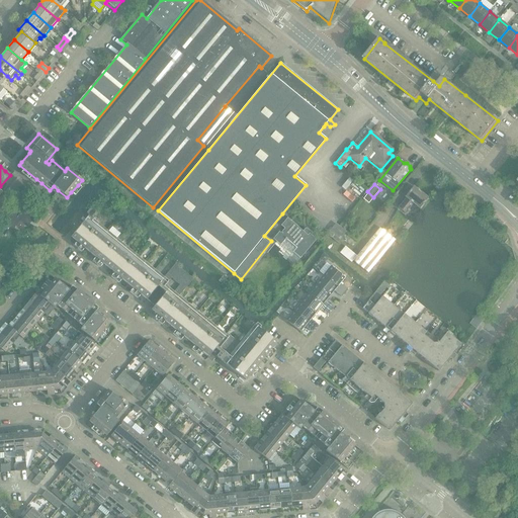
[(419,208),(427,199),(413,187),(405,196),(407,198),(399,208),(405,212),(413,203),(419,208)]
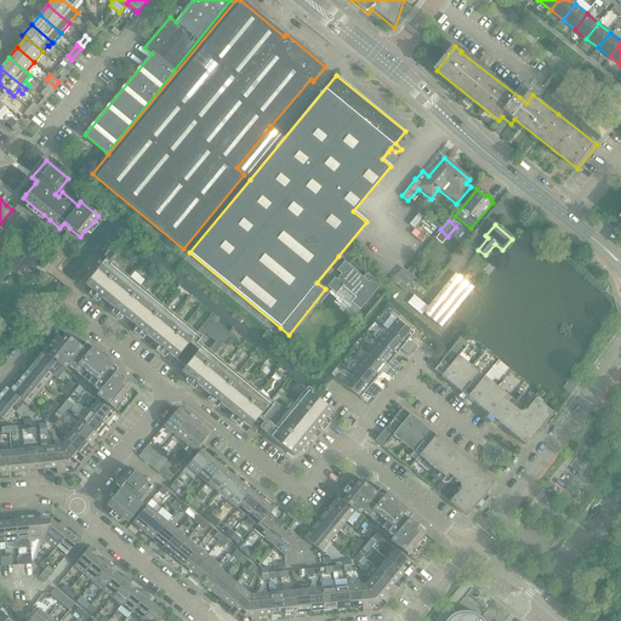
[(97,268),(85,284),(96,294),(92,298),(97,302),(101,297),(114,308),(110,313),(120,320),(124,315),(137,326),(134,331),(142,339),(146,335),(159,346),(155,351),(165,358),(169,353),(176,359),(189,343),(195,336),(110,266),(117,257),(108,250),(101,258),(101,257),(93,266),(97,268)]
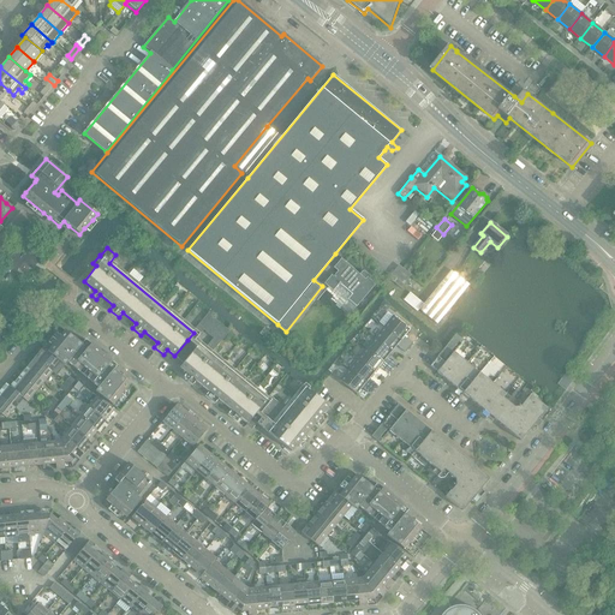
[(356,308),(375,285),(368,279),(370,278),(365,273),(362,273),(359,275),(345,263),(345,264),(342,263),(336,263),(336,269),(339,270),(333,278),(332,275),(324,284),(333,291),(339,285),(340,286),(341,285),(352,294),(347,300),(356,308)]
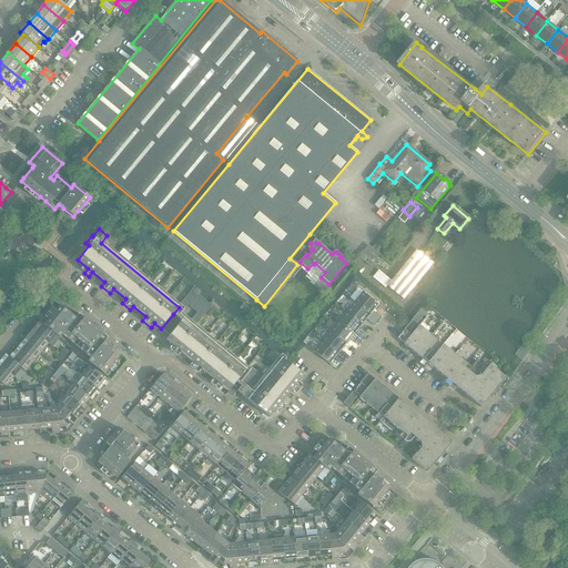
[(381,255),(372,247),(369,246),(359,257),(369,266),(381,255)]
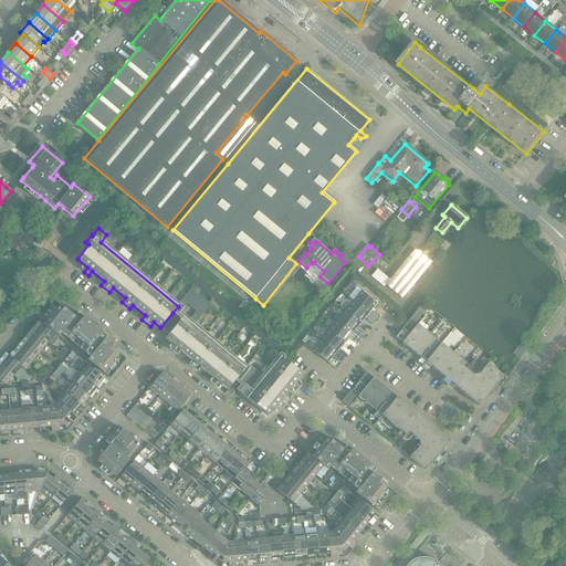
[(390,280),(385,285),(402,299),(431,262),(420,253),(415,249),(390,280)]
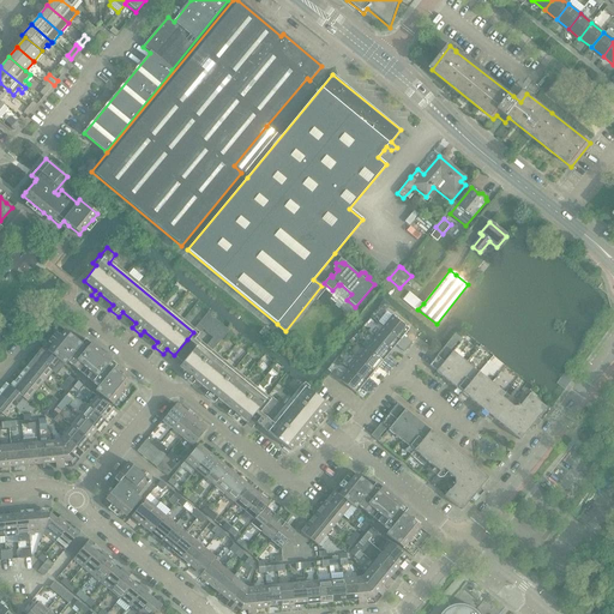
[(384,301),(379,307),(385,311),(389,305),(384,301)]
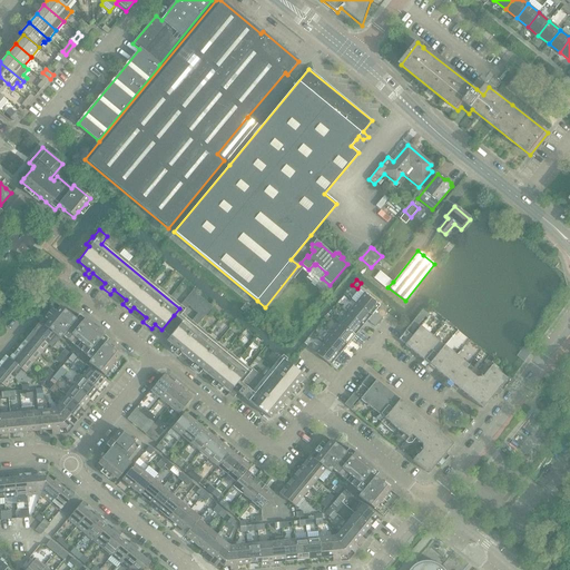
[(193,291),(179,308),(184,312),(188,306),(197,295),(193,291)]
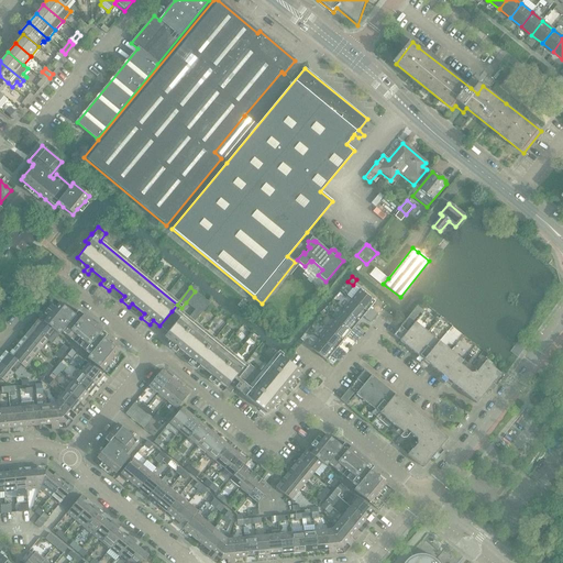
[(360,289),(351,299),(374,319),(377,315),(370,308),(375,302),(360,289)]
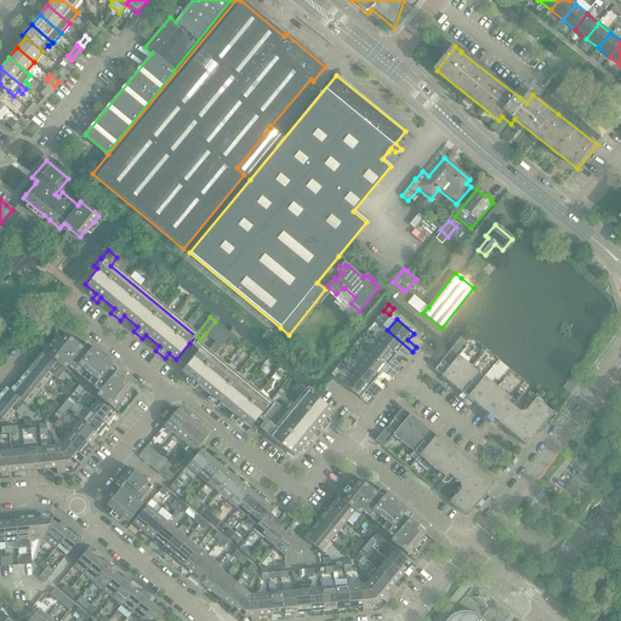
[(217,323),(208,335),(214,340),(223,328),(217,323)]
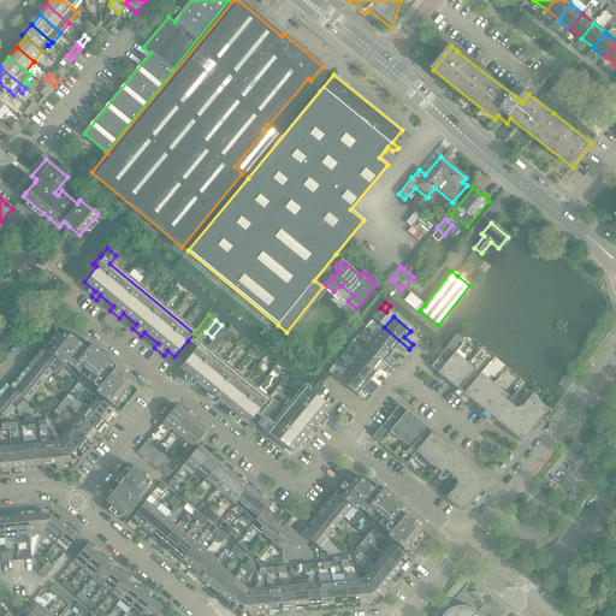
[(214,339),(208,345),(214,350),(230,332),(224,327),(214,339)]
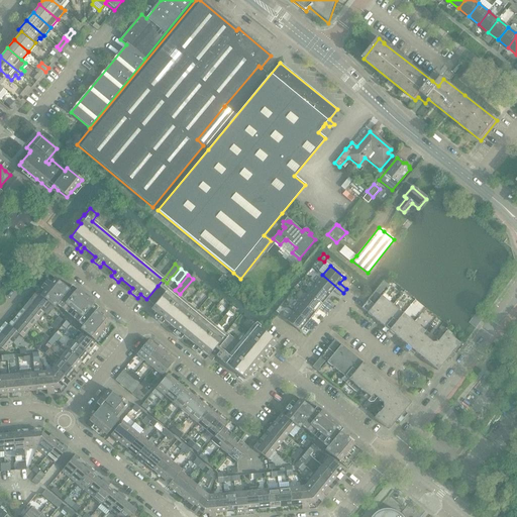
[(340,296),(343,293),(322,275),(315,284),(329,296),(333,291),(340,296)]
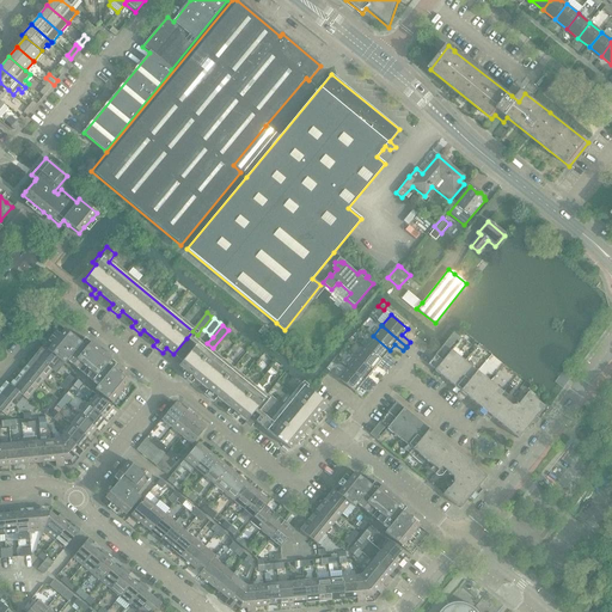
[(65,329),(48,349),(47,350),(60,360),(65,363),(67,360),(98,385),(95,389),(111,403),(129,383),(112,368),(116,363),(85,338),(81,342),(65,329)]
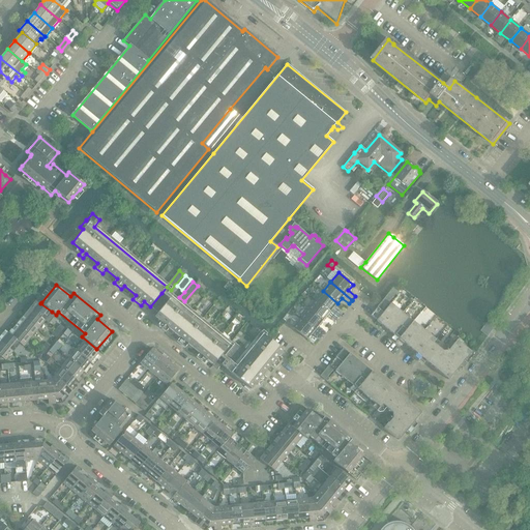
[(460,365),(471,352),(457,341),(448,350),(442,351),(433,343),(436,341),(391,303),(400,293),(392,288),(370,316),(399,339),(399,340),(400,340),(420,357),(421,358),(421,357),(448,380),(460,366),(460,365)]
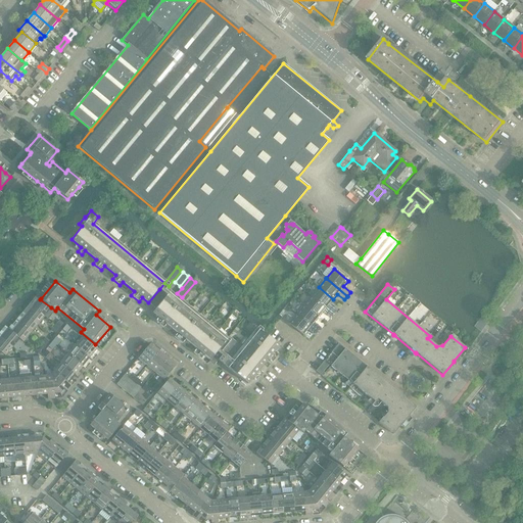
[(329,304),(333,299),(319,287),(312,296),(333,314),(336,310),(329,304)]
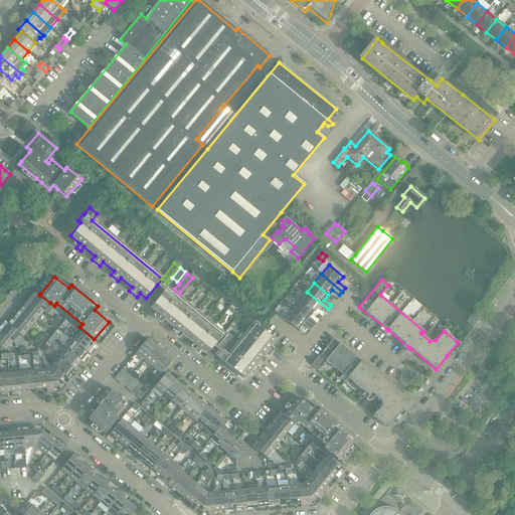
[(160,287),(149,300),(154,304),(150,308),(156,313),(160,316),(157,319),(161,323),(164,319),(175,328),(172,332),(179,338),(183,334),(194,343),(190,347),(198,353),(201,349),(202,351),(207,354),(213,347),(223,335),(162,285),(160,287)]
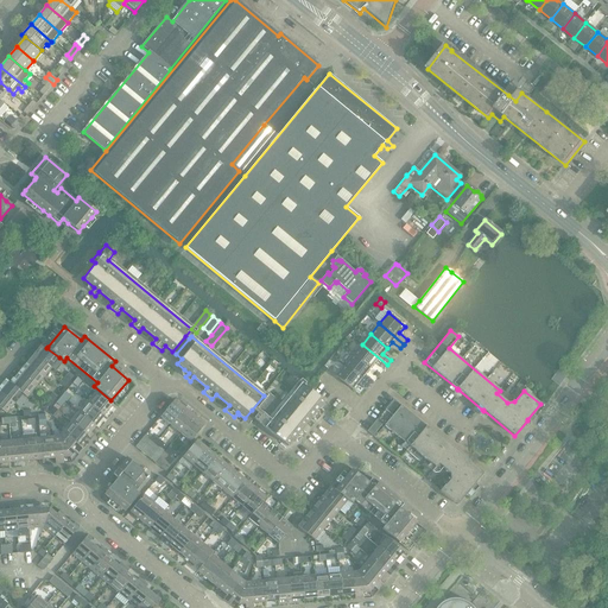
[(43,343),(35,354),(51,367),(59,358),(46,348),(48,347),(43,343)]
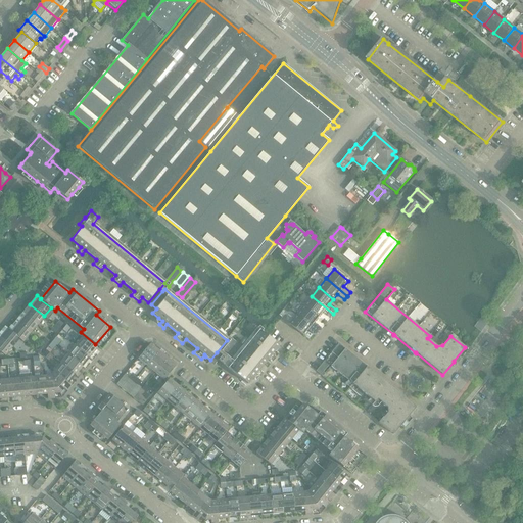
[(329,318),(333,314),(312,296),(303,305),(318,317),(322,312),(329,318)]
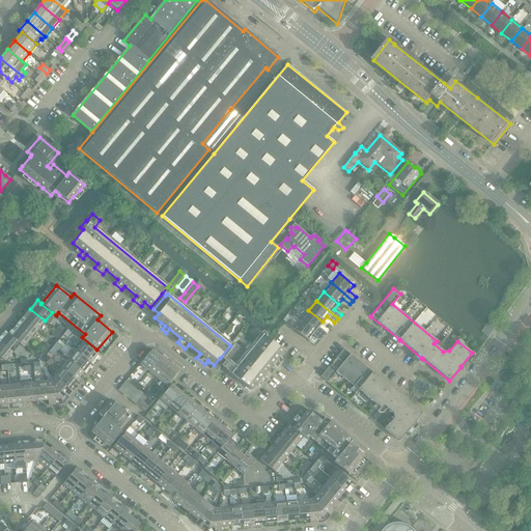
[(30,309),(23,317),(37,330),(45,320),(30,309)]
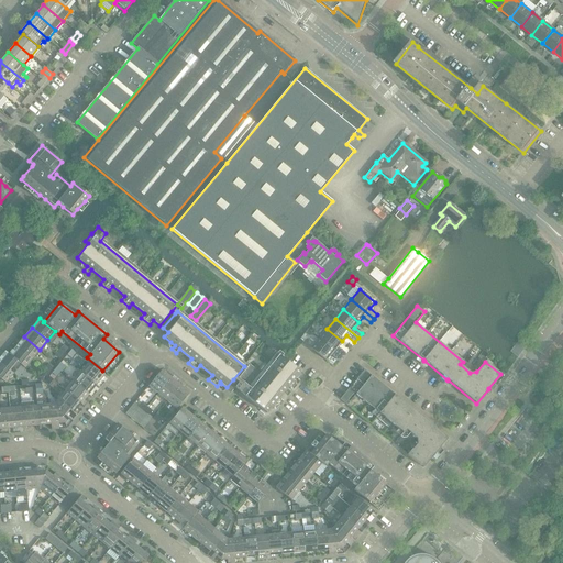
[(338,346),(342,341),(327,329),(319,339),(342,357),(345,353),(338,346)]
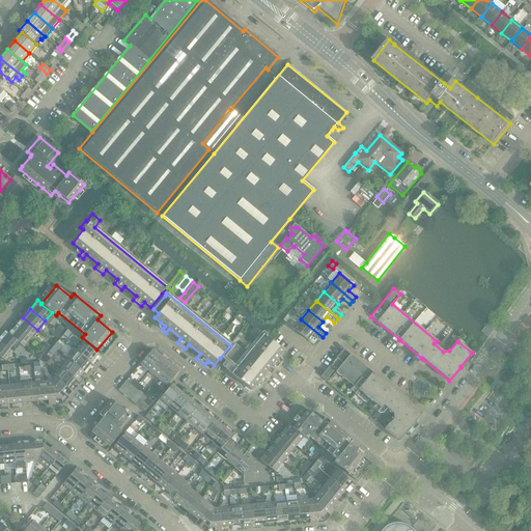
[(23,317),(16,326),(30,338),(37,330),(23,317)]
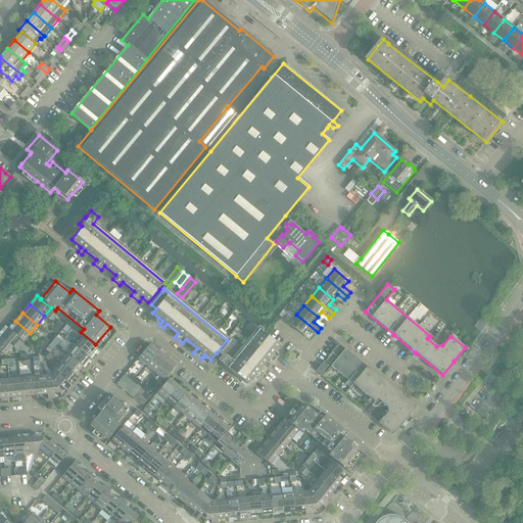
[(315,336),(318,332),(296,315),(289,324),(303,335),(307,330),(315,336)]
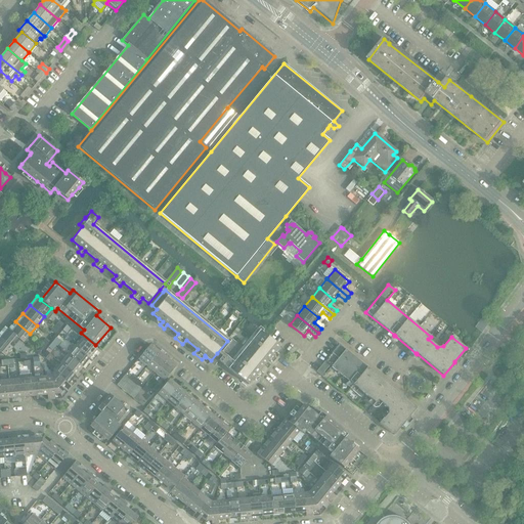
[(59,320),(55,325),(59,330),(63,324),(59,320)]
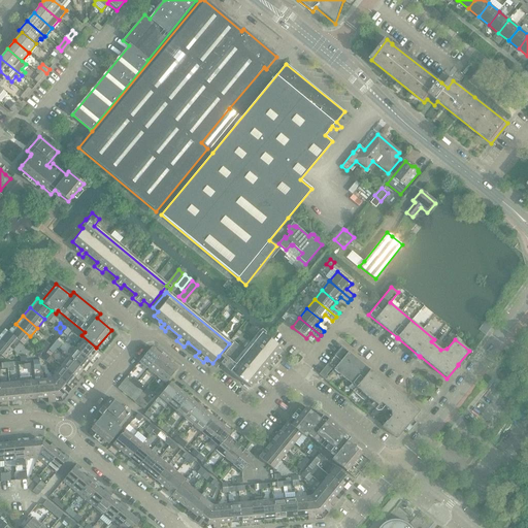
[(15,324),(8,333),(20,341),(20,342),(23,345),(30,336),(15,324)]
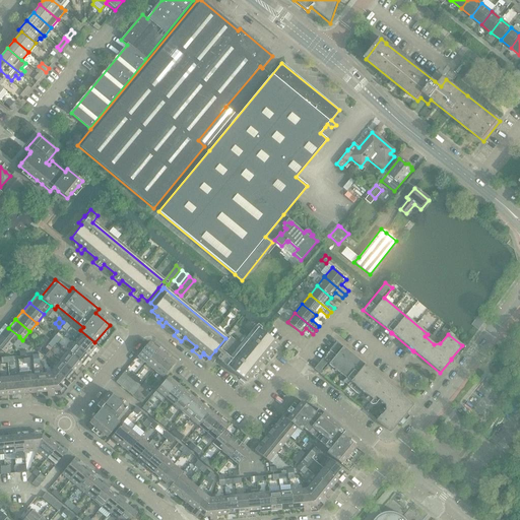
[(5,324),(0,330),(0,334),(12,345),(19,337),(19,336),(8,328),(5,324)]
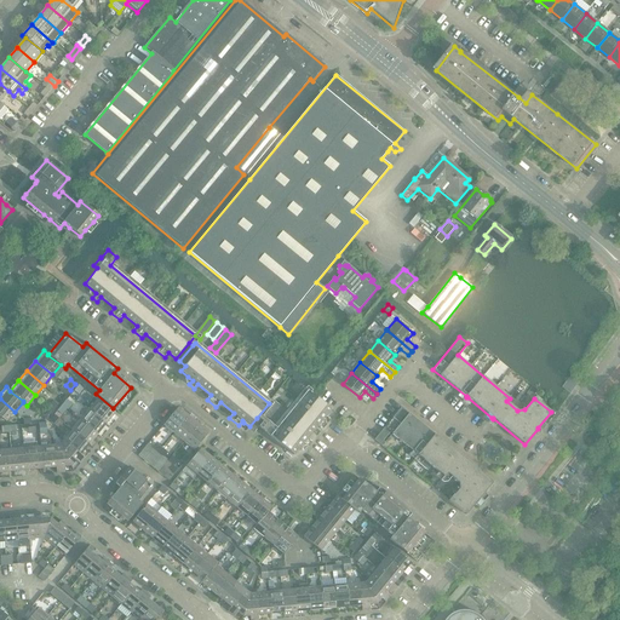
[(269,403),(257,418),(259,420),(258,426),(259,426),(268,434),(270,436),(293,455),(299,448),(304,452),(311,442),(306,438),(313,432),(314,431),(315,429),(317,426),(322,430),(329,420),(326,417),(331,409),(319,400),(308,390),(288,413),(275,401),(274,403),(271,401),(269,403)]
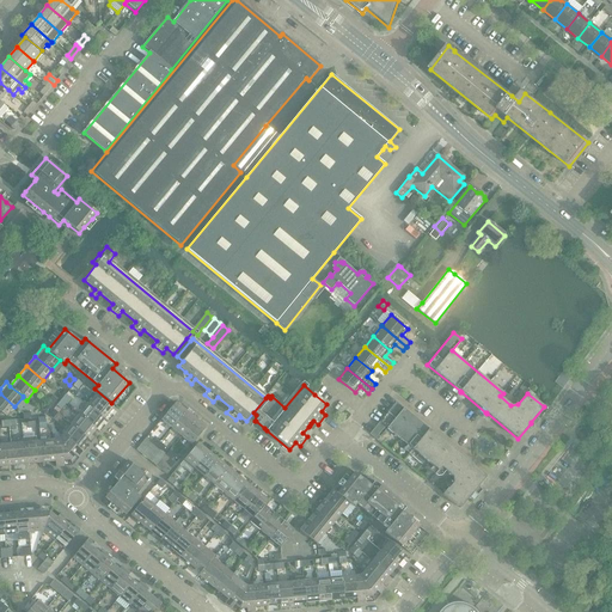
[(84,402),(87,404),(104,418),(112,409),(96,395),(92,392),(84,402)]
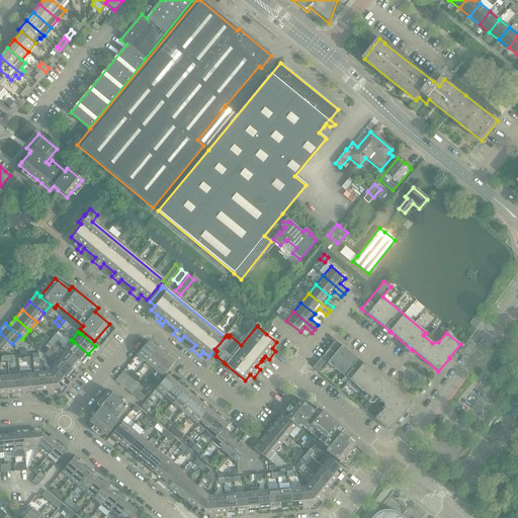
[(0,348),(5,352),(12,344),(0,333),(0,348)]
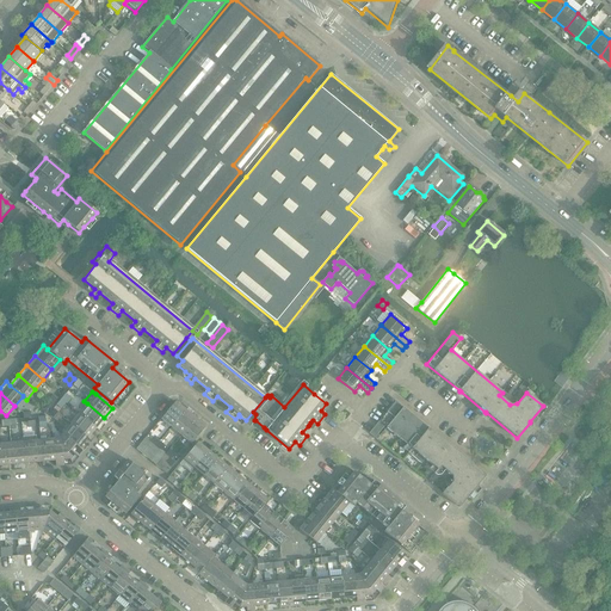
[(53,394),(48,400),(53,405),(59,397),(53,394)]
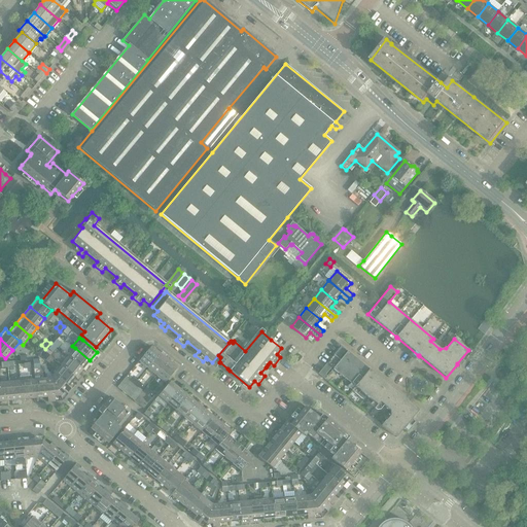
[(42,353),(45,349),(41,345),(37,349),(42,353)]
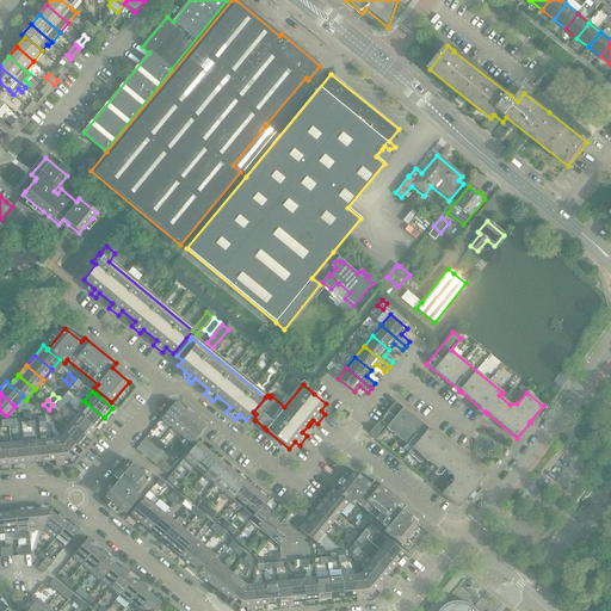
[(61,409),(66,403),(61,400),(56,406),(61,409)]
